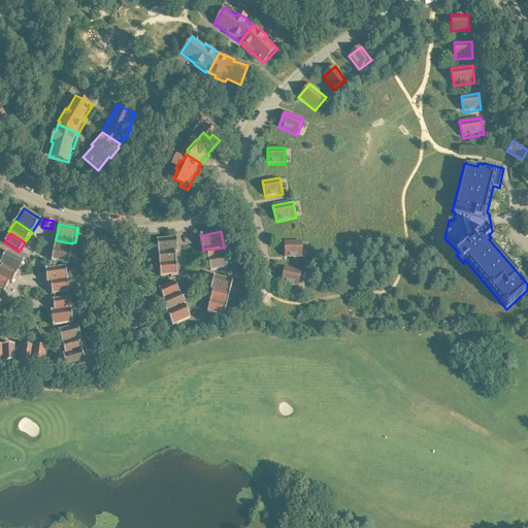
[(177,253),(176,237),(157,239),(158,255),(175,254),(175,253),(177,253)]
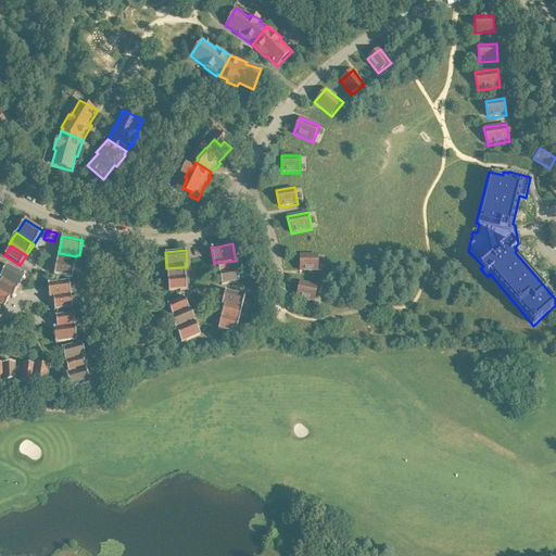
[(74,268),(76,256),(59,253),(57,264),(74,268)]
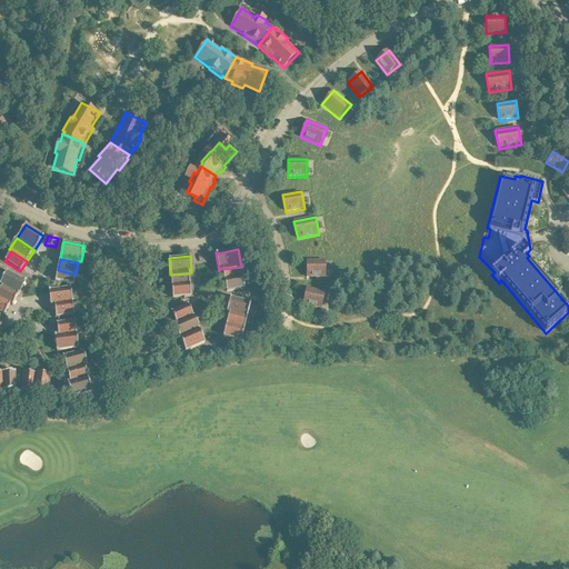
[(326,260),(307,260),(307,278),(326,278),(326,260)]
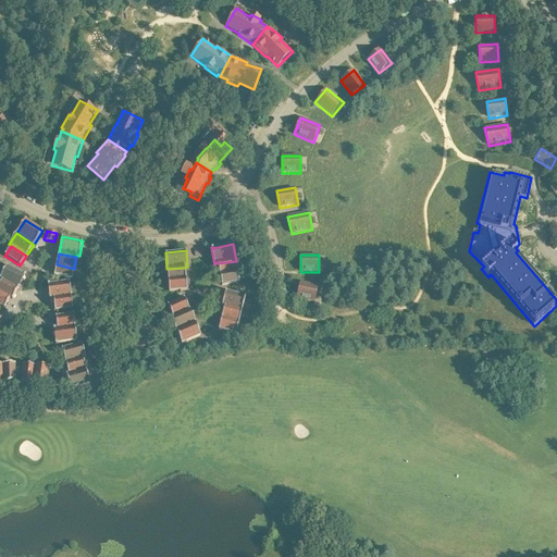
[(238,272),(236,261),(218,263),(220,275),(238,272)]
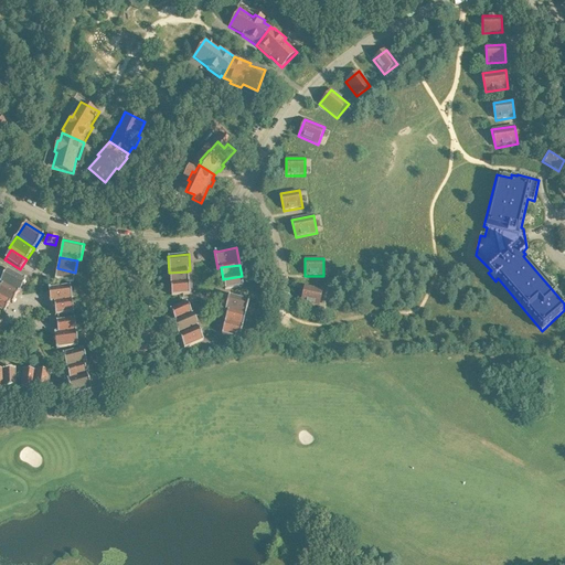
[(73,283),(75,273),(57,268),(55,279),(73,283)]
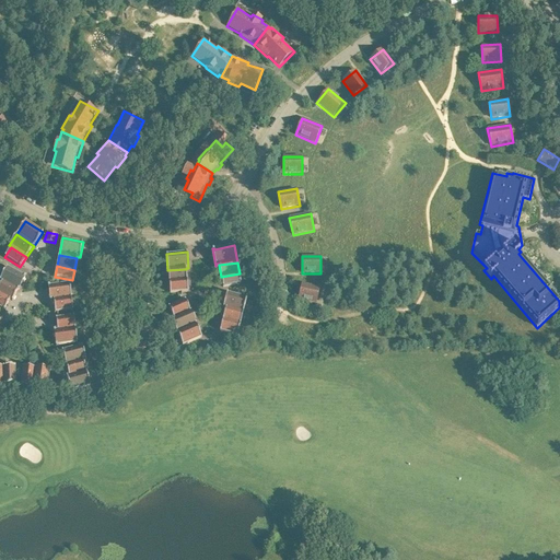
[(20,290),(26,277),(24,276),(24,277),(7,267),(0,279),(0,280),(2,282),(1,283),(18,291),(19,290),(20,290)]
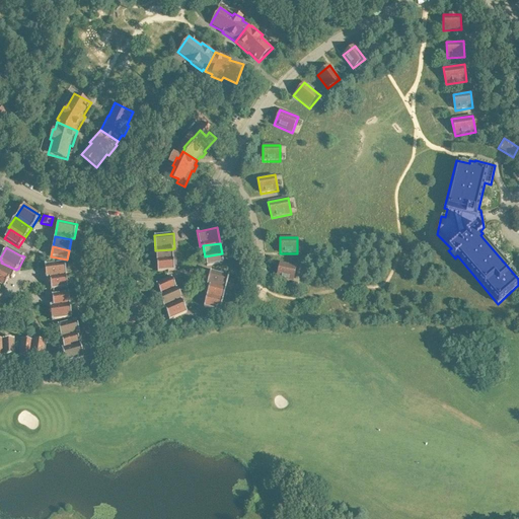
[(173,261),(172,249),(155,250),(157,263),(173,261)]
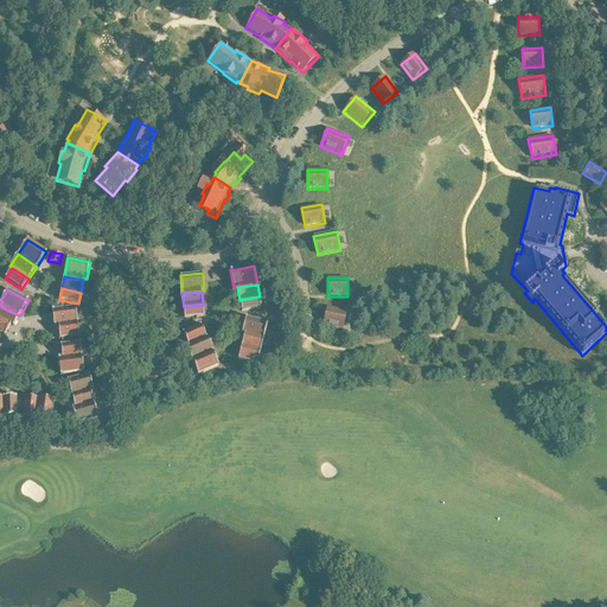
[(261,308),(260,296),(240,300),(242,312),(261,308)]
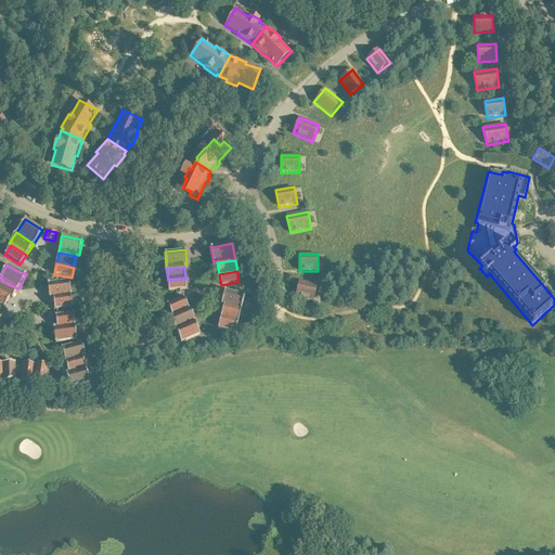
[(186,288),(185,279),(168,281),(168,291),(186,288)]
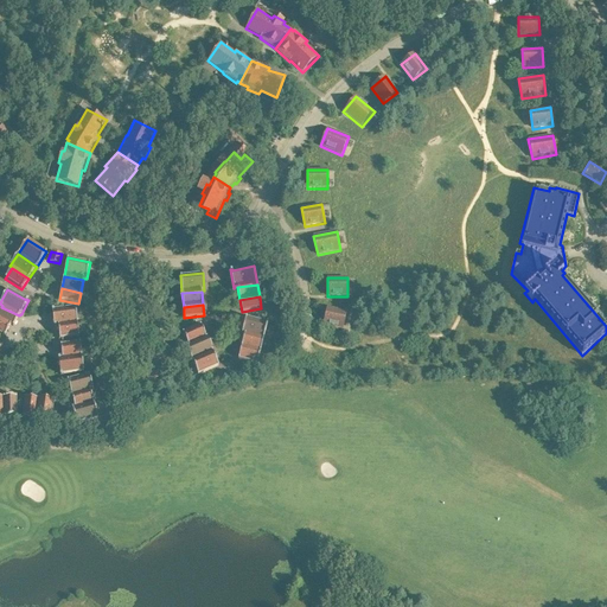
[(13,326),(19,315),(1,307),(0,310),(0,320),(10,326),(11,325),(13,326)]
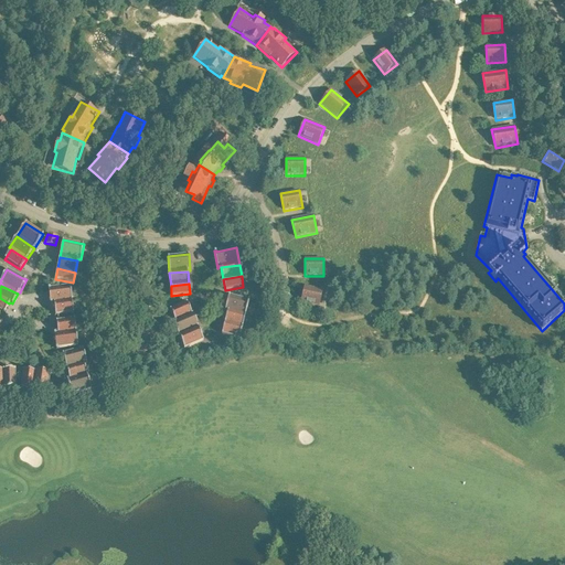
[(73,302),(71,286),(51,288),(51,287),(49,287),(51,305),(52,305),(52,304),(54,304),(54,305),(73,302)]
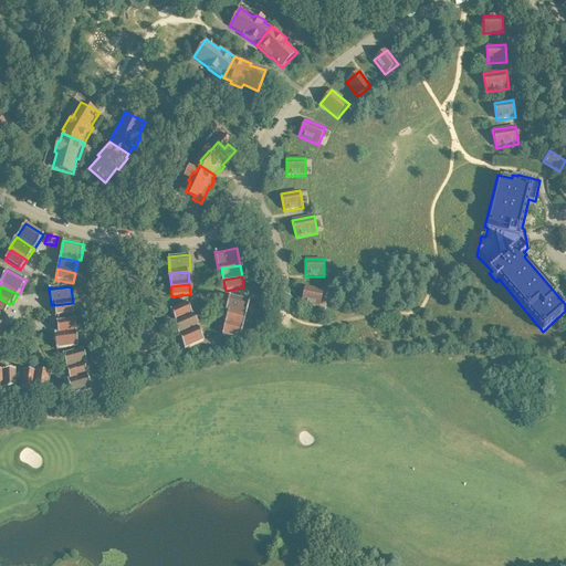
[(305,286),(301,303),(320,307),(323,291),(305,286)]
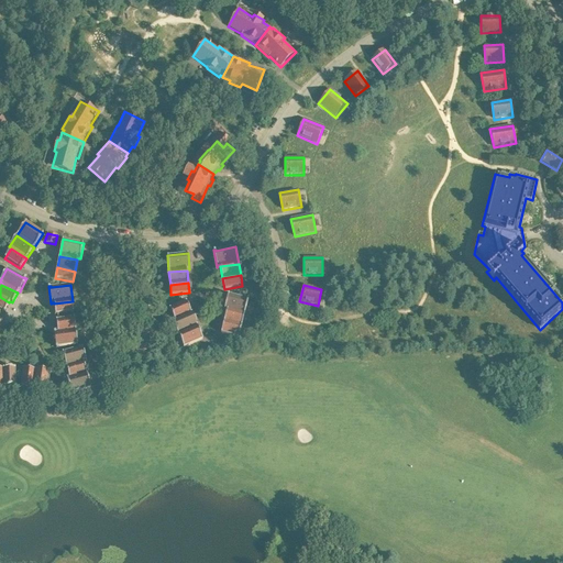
[(244,316),(249,299),(228,295),(224,309),(227,310),(227,311),(244,316)]
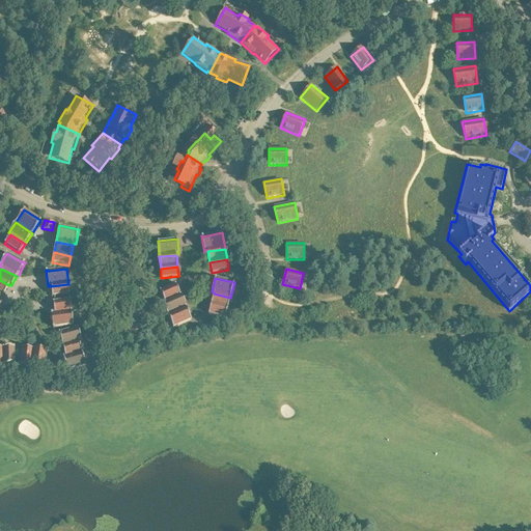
[(0,291),(4,295),(8,285),(0,280),(0,291)]
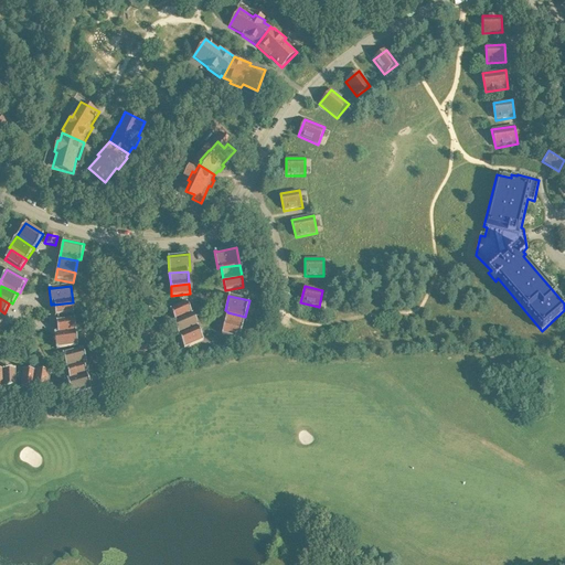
[(74,312),(73,302),(54,305),(55,316),(74,312)]
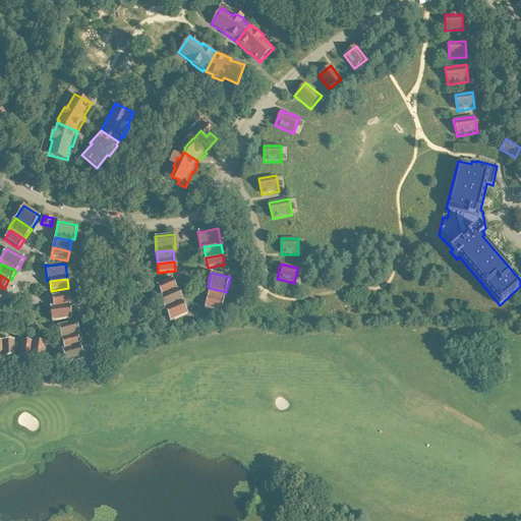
[(161,295),(177,289),(172,279),(157,285),(161,295)]
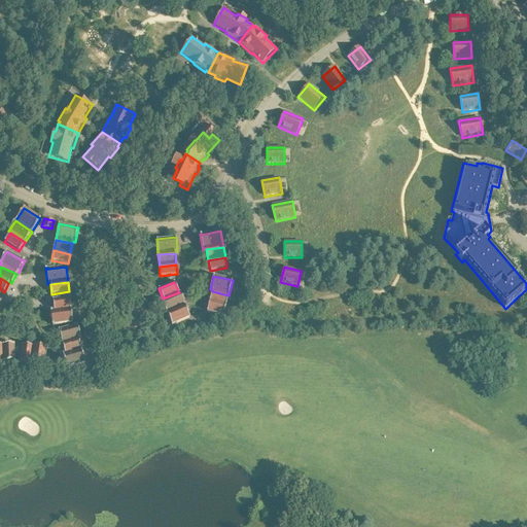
[(225,307),(229,295),(212,291),(209,303),(225,307)]
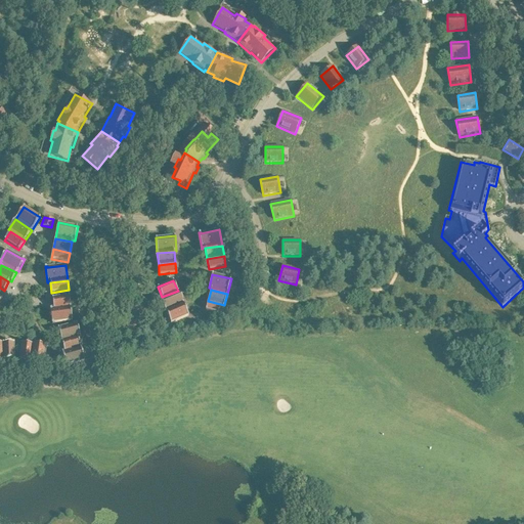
[(184,303),(179,291),(178,291),(162,297),(160,298),(167,313),(184,305),(183,303),(184,303)]
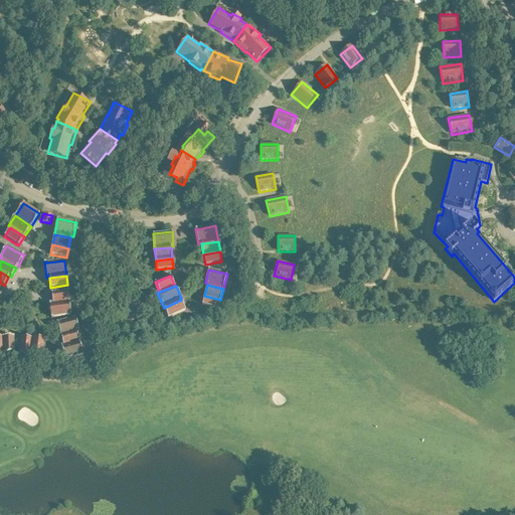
[(69,304),(67,291),(51,293),(52,304),(51,304),(51,303),(49,303),(49,307),(69,304)]
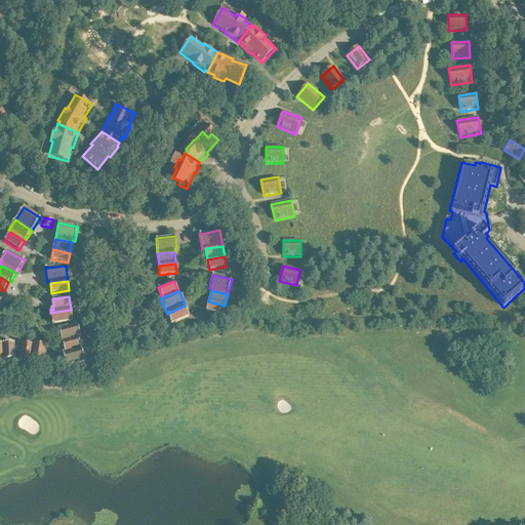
[(18,316),(23,315),(26,313),(27,310),(27,307),(25,304),(22,301),(18,301),(14,304),(13,307),(13,311),(15,314),(18,316)]
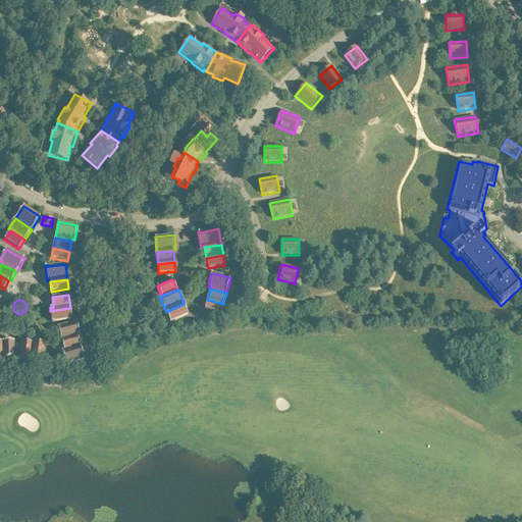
[(221,313),(223,304),(207,300),(205,309),(221,313)]
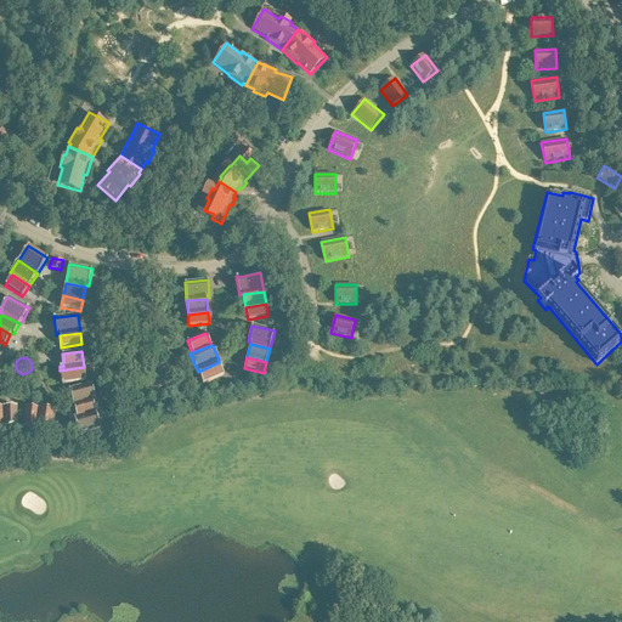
[(224,374),(219,362),(198,372),(203,384),(224,374)]
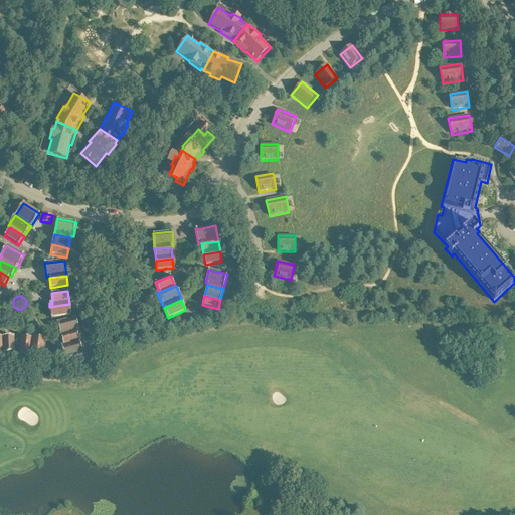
[(71,315),(69,304),(49,307),(51,319),(53,319),(53,318),(71,315)]
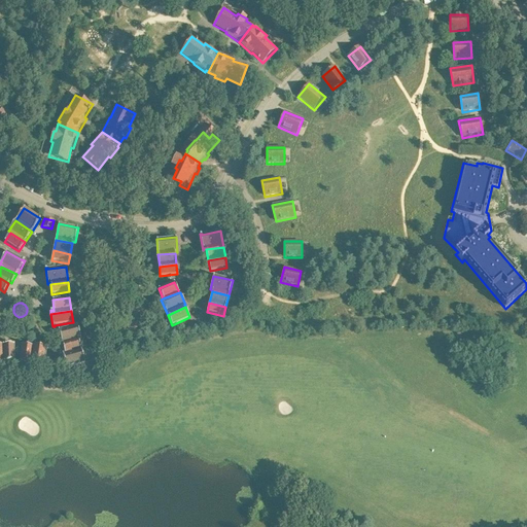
[(81,339),(77,324),(59,329),(62,345),(78,341),(78,340),(81,339)]
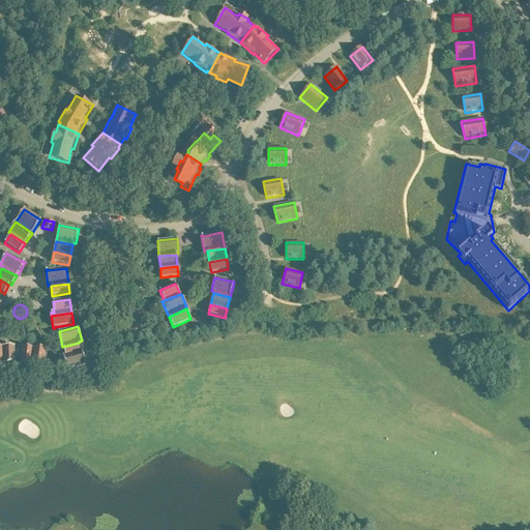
[(82,354),(79,343),(62,347),(65,355),(62,356),(63,359),(82,354)]
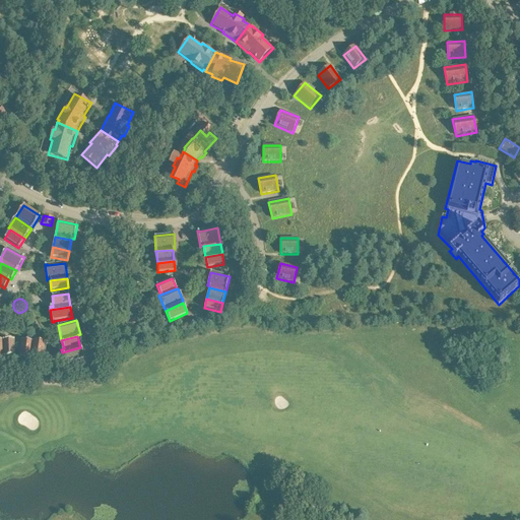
[(15,356),(14,340),(3,340),(3,358),(4,358),(15,356)]
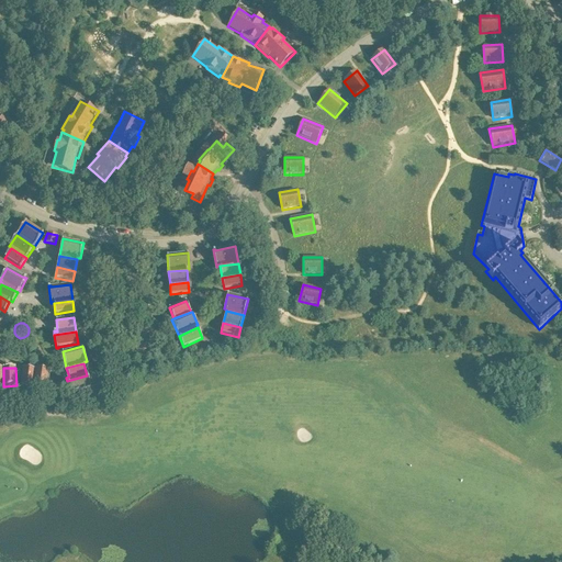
[(33,388),(35,370),(23,368),(20,386),(32,388),(33,388)]
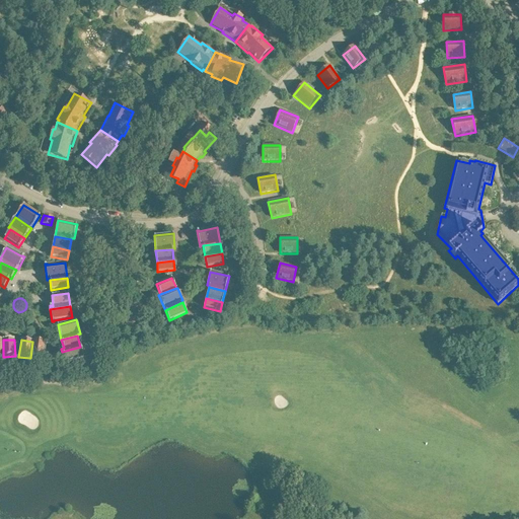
[(44,362),(47,345),(48,343),(32,341),(32,342),(30,358),(29,358),(29,360),(28,360),(28,361),(45,364),(45,362),(44,362)]
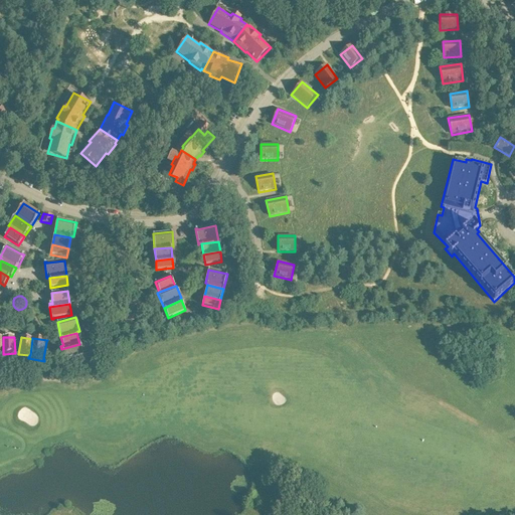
[(82,355),(79,344),(61,349),(64,360),(82,355)]
